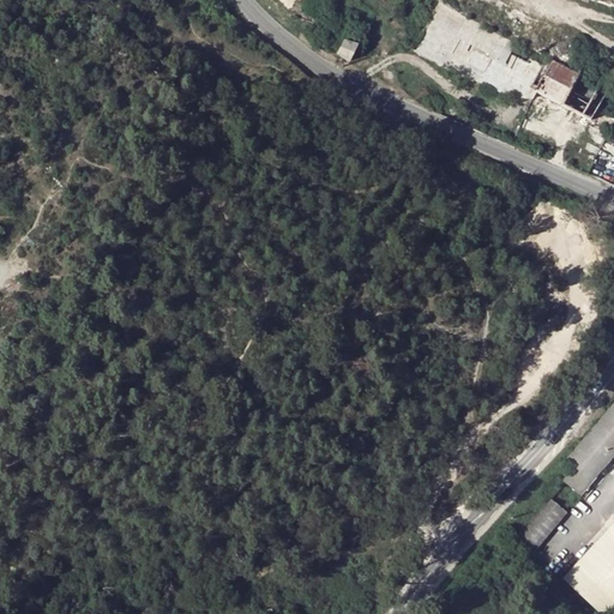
[(605,125),(609,115),(603,113),(613,95),(524,52),(503,38),(440,1),(413,53),(516,103),(541,102),(545,96),(605,125)]
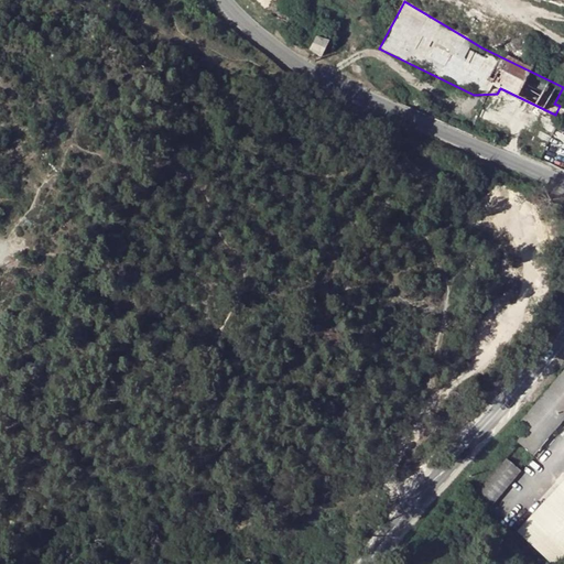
[(315,52),(328,55),(333,39),(320,34),(315,52)]
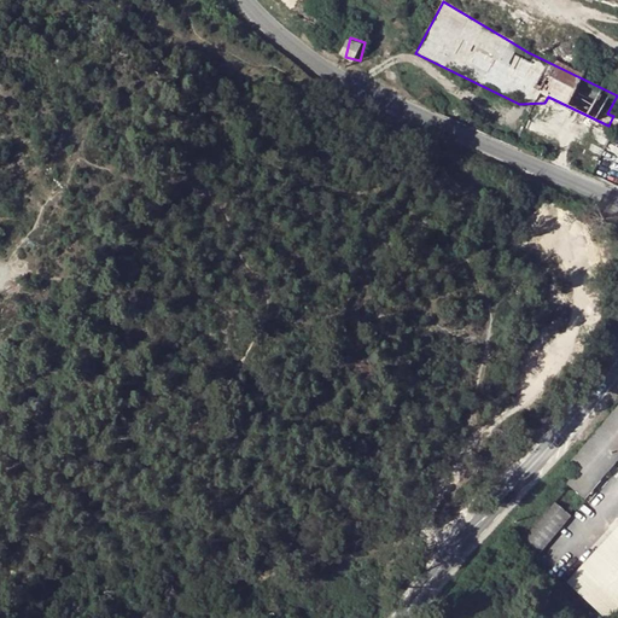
[(617,105),(617,95),(607,114),(613,116),(617,105)]
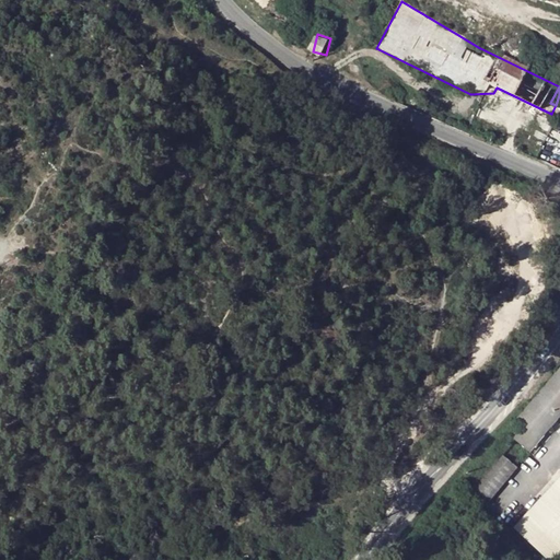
[(515,468),(501,455),(471,489),(486,502),(515,468)]
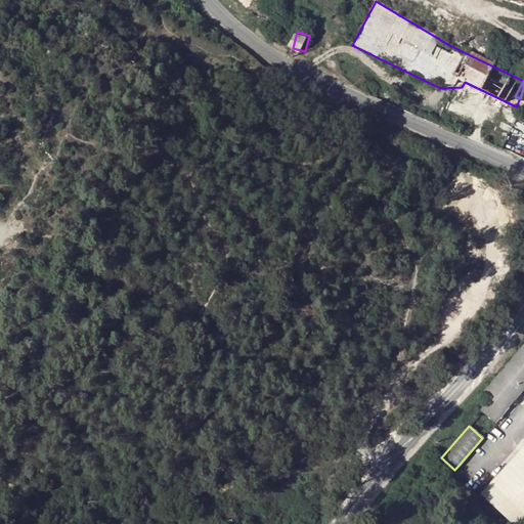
[(523,446),(479,495),(510,523),(520,523),(523,520),(523,446)]
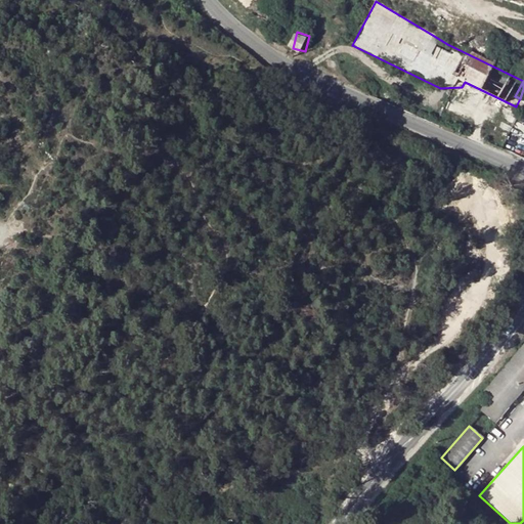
[(459,475),(450,484),(464,496),(473,487),(459,475)]
